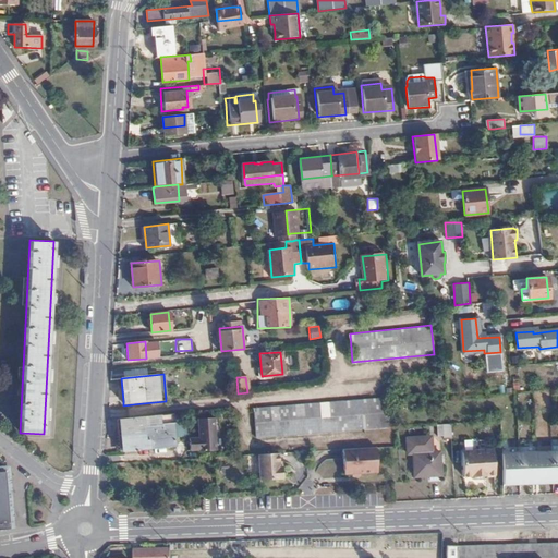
[(387,426),(384,397),(253,408),(255,437),(387,426)]
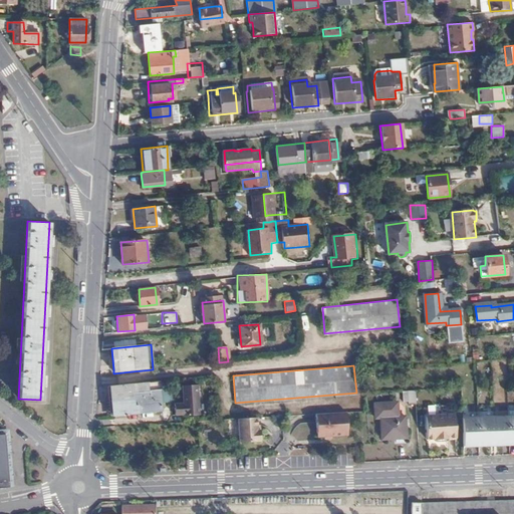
[(156,380),(109,384),(110,393),(111,408),(111,416),(138,414),(156,412),(155,403),(162,403),(161,391),(157,391),(156,380)]
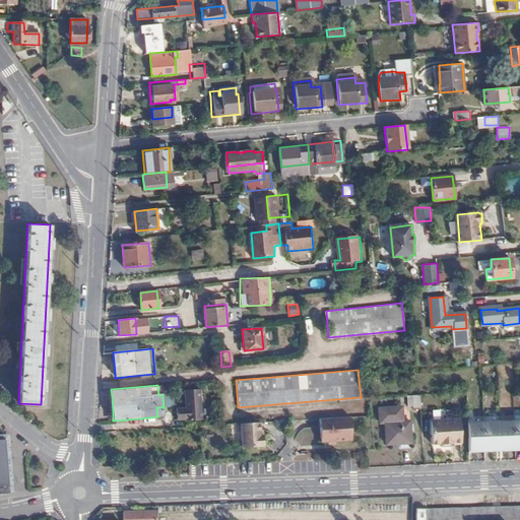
[(186,421),(200,420),(199,390),(184,391),(185,408),(176,408),(177,419),(185,419),(186,421)]
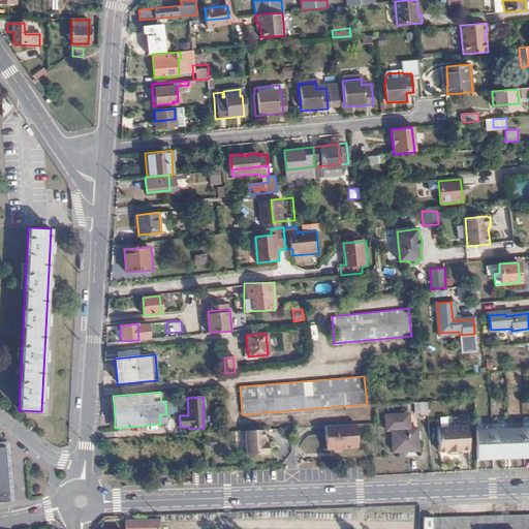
[(428,401),(414,402),(414,412),(421,412),(421,416),(429,415),(428,401)]
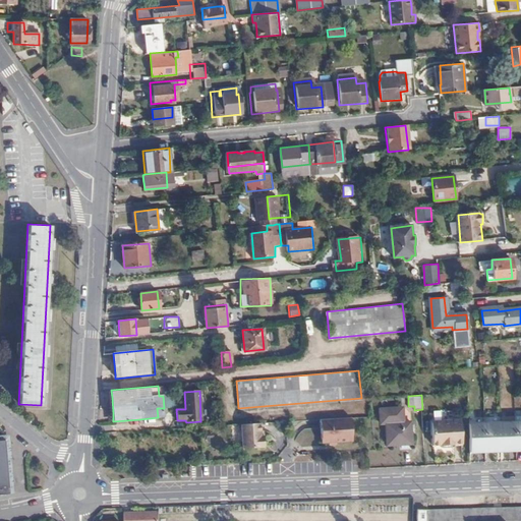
[(395,412),(395,408),(380,408),(380,423),(386,423),(386,445),(410,444),(410,422),(403,423),(403,412),(395,412)]
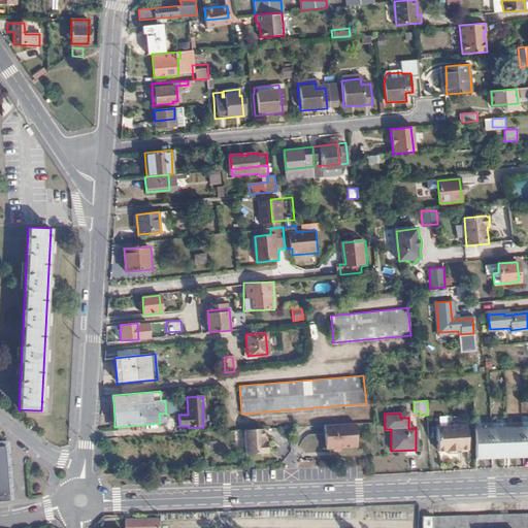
[(355,423),(324,425),(325,449),(356,447),(355,423)]
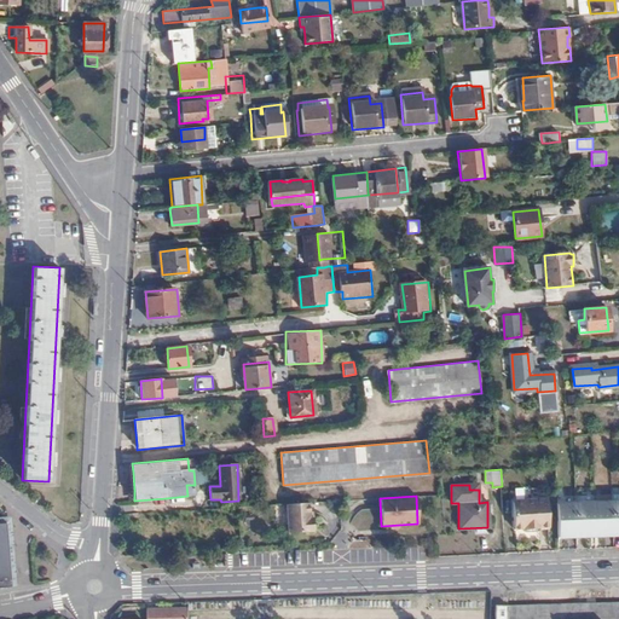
[(549,527),(548,498),(513,501),(515,530),(524,528),(525,532),(532,532),(534,528),(549,527)]
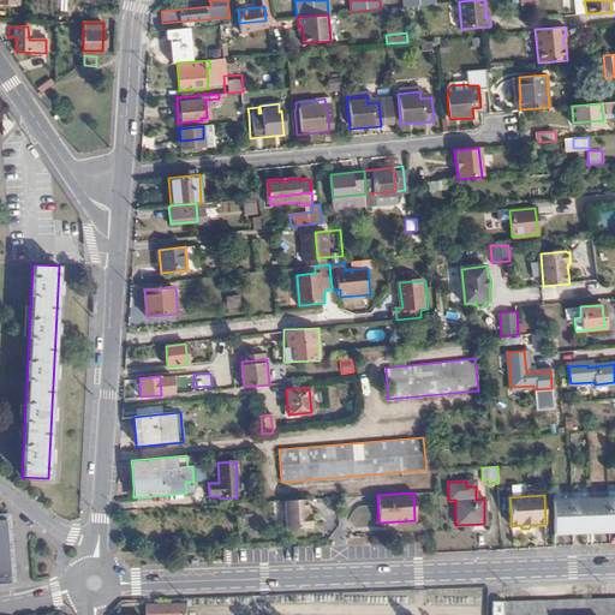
[(614,499),(561,501),(561,533),(614,531),(614,499)]
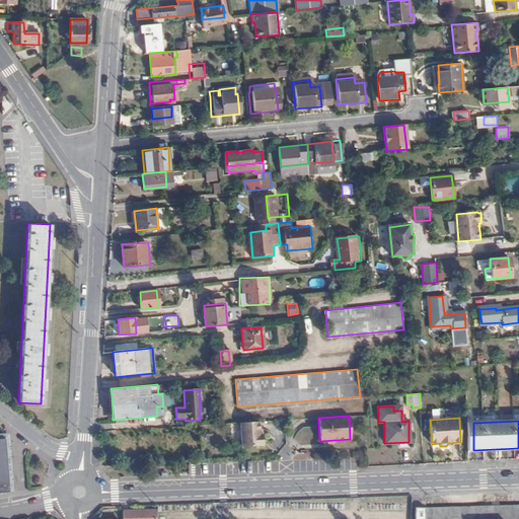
[(258,422),(239,423),(241,447),(263,445),(262,434),(260,435),(258,422)]
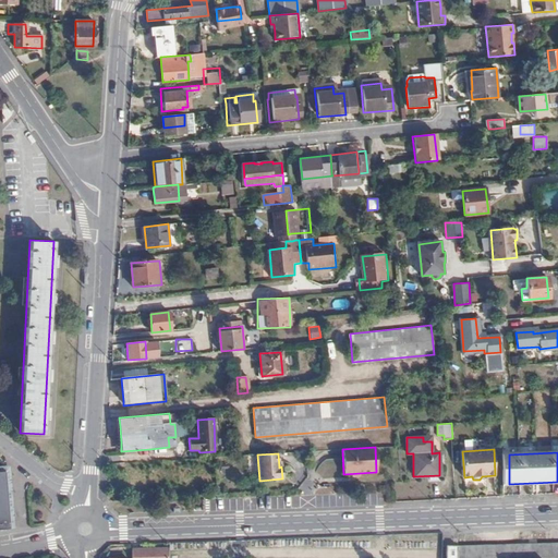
[(0,530),(12,529),(7,470),(0,470),(0,530)]
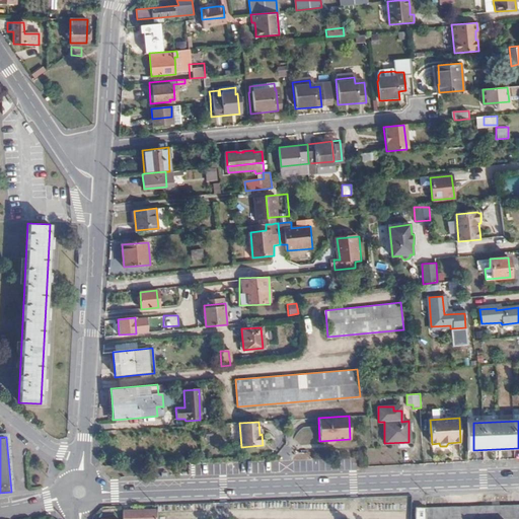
[(236,473),(251,473),(252,461),(236,460),(236,473)]
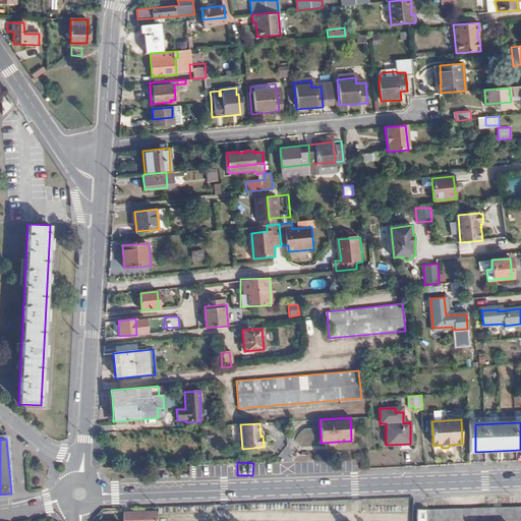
[(508,520),(520,520),(520,507),(428,510),(427,520),(508,520)]
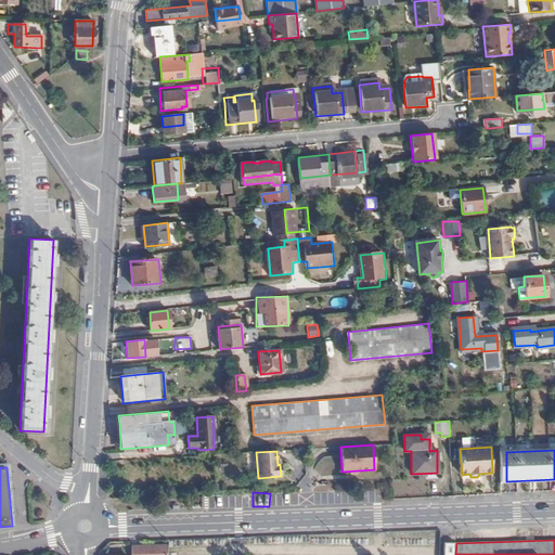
[(455,554),(456,543),(444,543),(443,554),(455,554)]
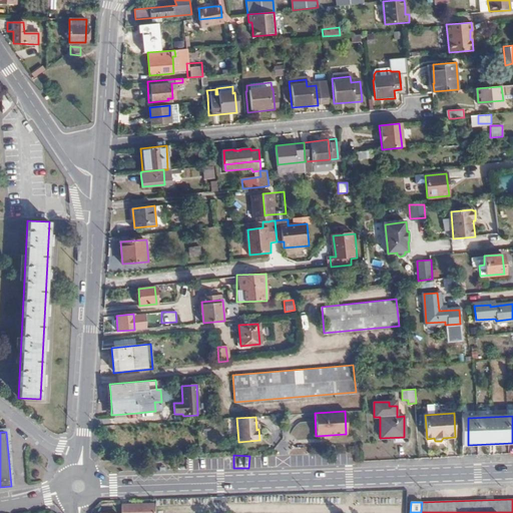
[(153,512),(154,504),(121,505),(121,512),(153,512)]
